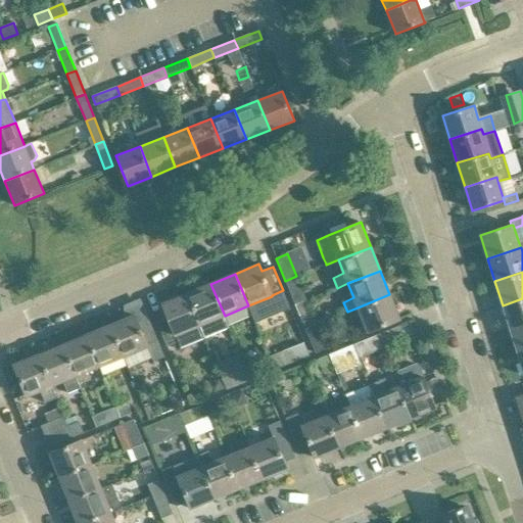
[(306,300),(296,276),(285,281),(295,304),(306,300)]
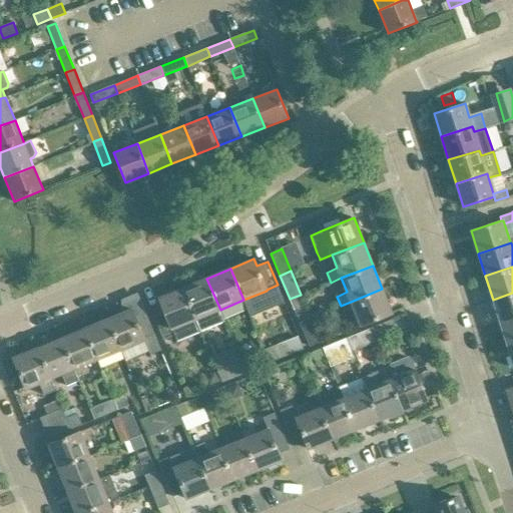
[(220,310),(206,279),(183,288),(195,320),(200,331),(223,322),(219,310),(220,310)]
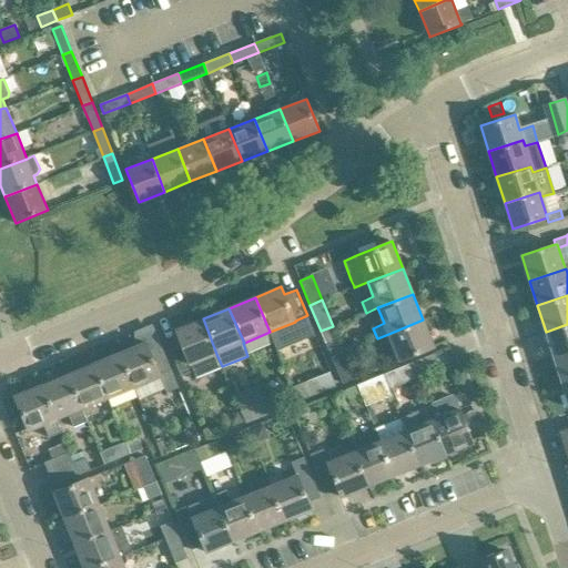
[(216,354),(203,318),(176,330),(179,337),(166,342),(178,368),(189,364),(190,365),(194,376),(222,366),(216,354)]
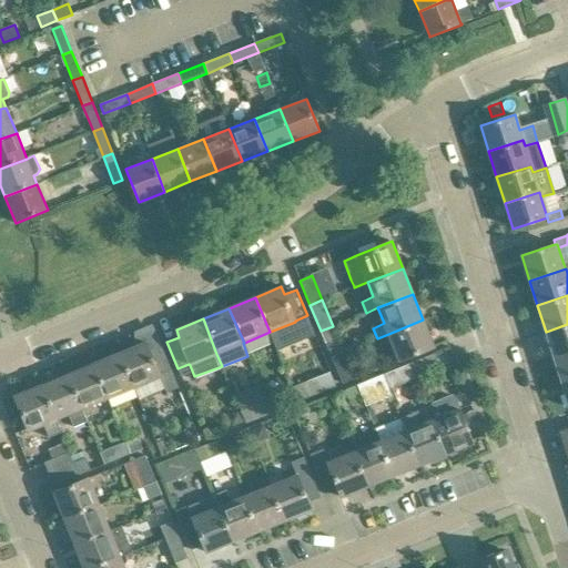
[(434,347),(423,320),(388,334),(399,361),(434,347)]
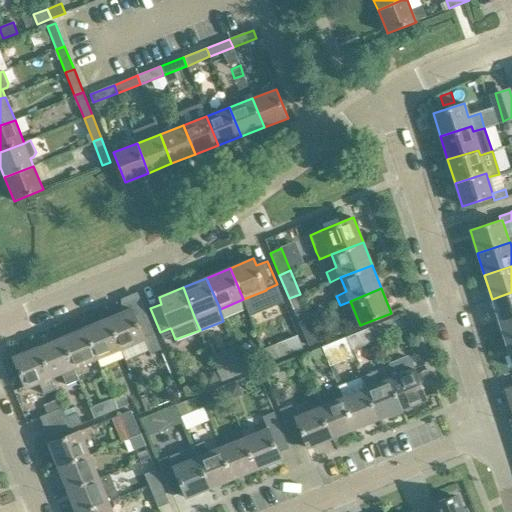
[(511,292),(492,299),(499,322),(511,317),(511,292)]
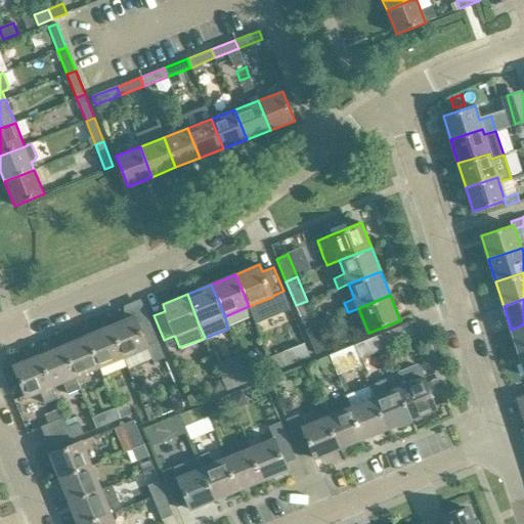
[(311,313),(301,318),(306,330),(316,324),(311,313)]
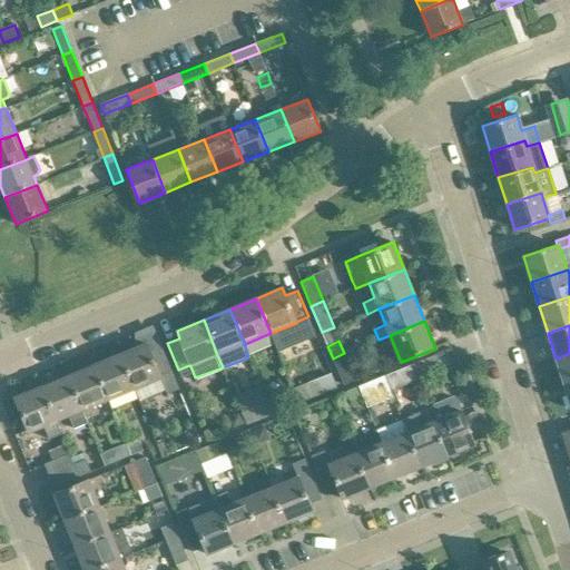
[(120,354),(135,390),(139,401),(165,390),(167,394),(179,390),(172,372),(161,346),(149,351),(146,343),(120,354)]
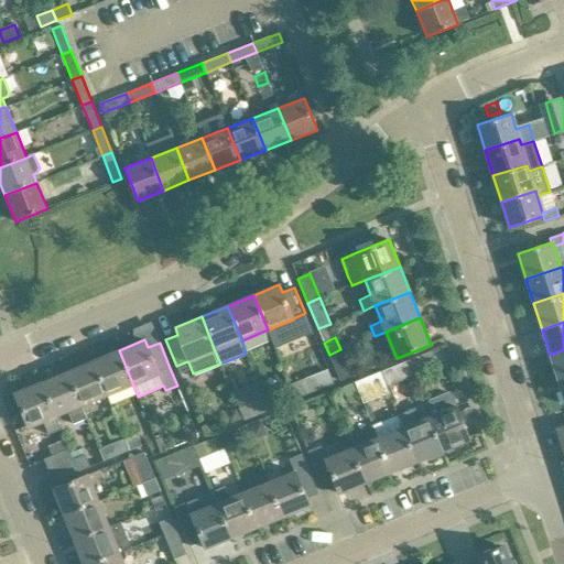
[(346,361),(340,349),(329,355),(334,367),(346,361)]
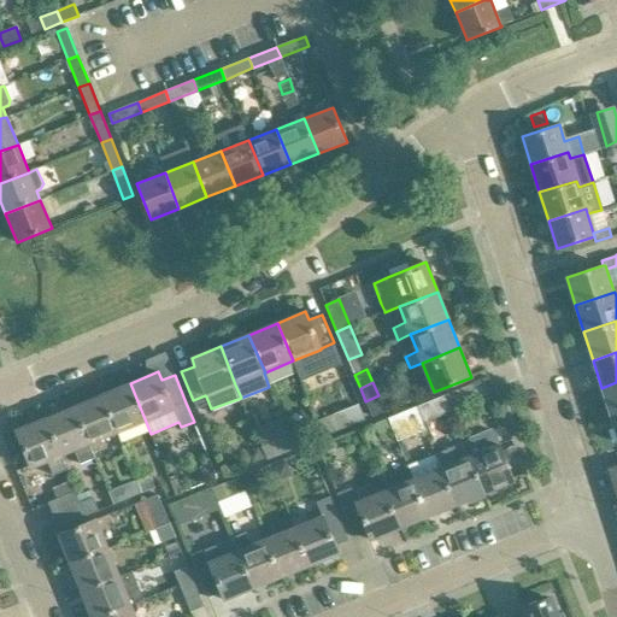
[(616,382),(601,388),(610,415),(616,412),(616,382)]
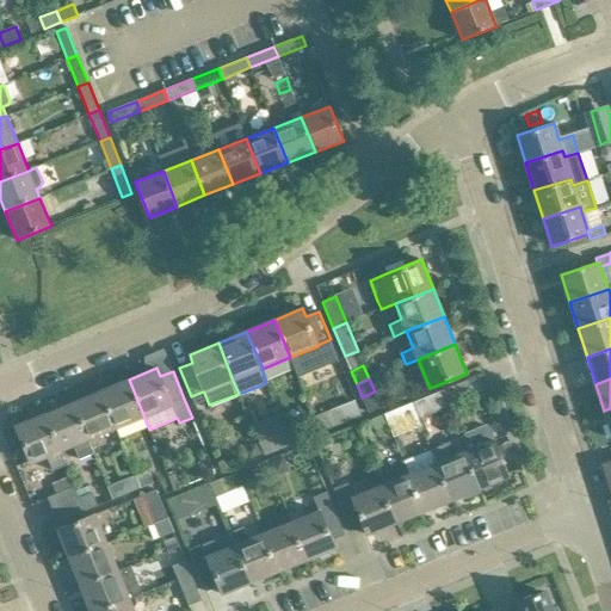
[(144,418),(129,380),(99,392),(116,430),(144,418)]
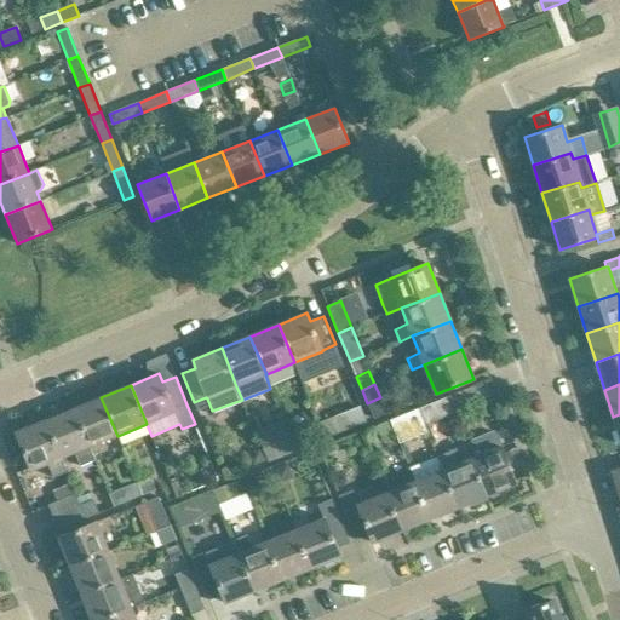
[(447,397),(452,409),(478,399),(474,386),(447,397)]
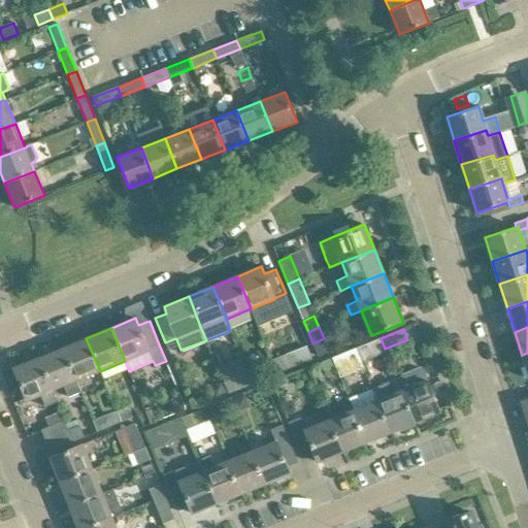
[(100,371),(86,338),(62,349),(76,382),(100,371)]
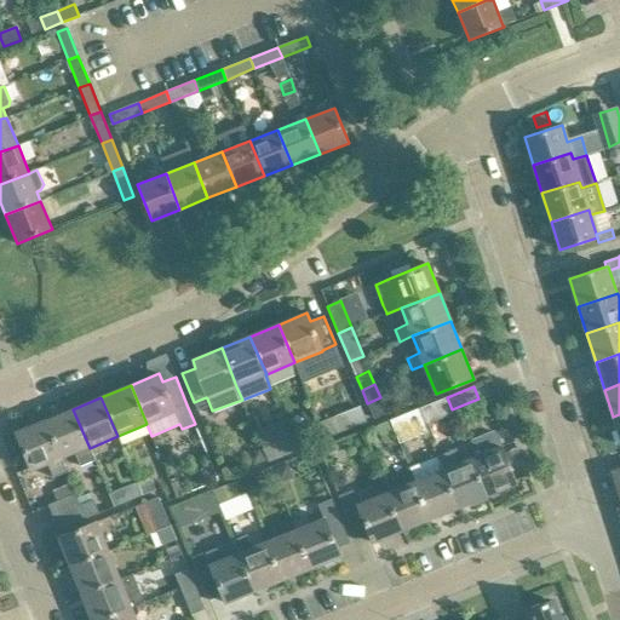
[(438,415),(452,409),(447,397),(434,402),(438,415)]
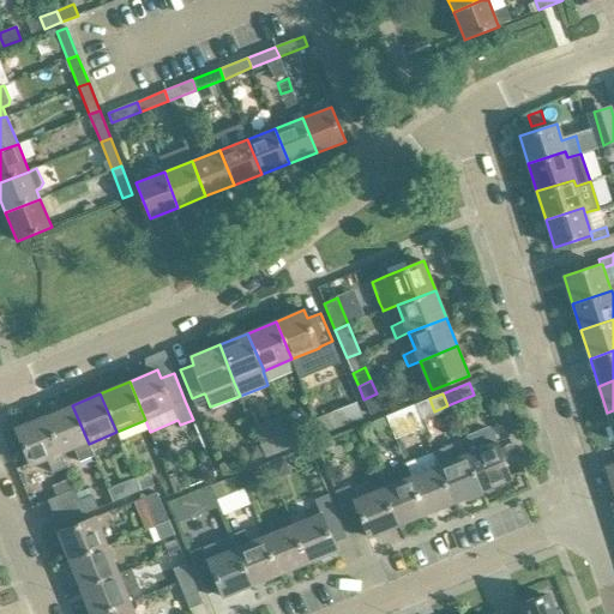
[(385,416),(389,427),(390,429),(420,417),(414,404),(385,416)]
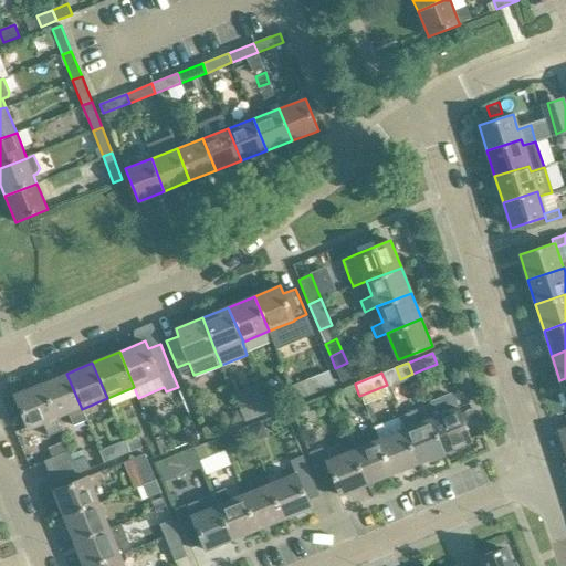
[(86,420),(82,409),(66,374),(41,384),(56,419),(70,413),(74,426),(86,420)]
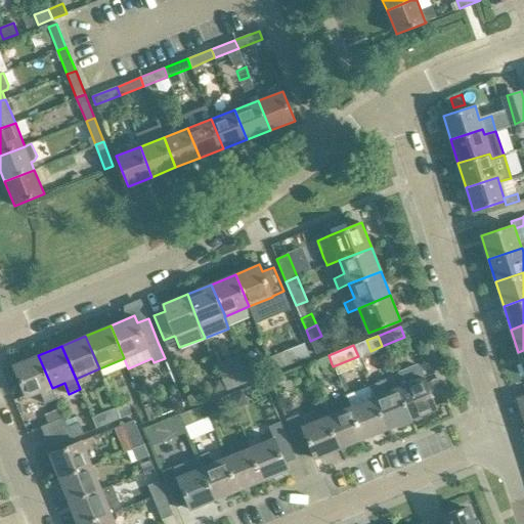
[(52,388),(38,355),(13,365),(27,398),(28,398),(28,397),(40,392),(45,404),(57,399),(52,388)]
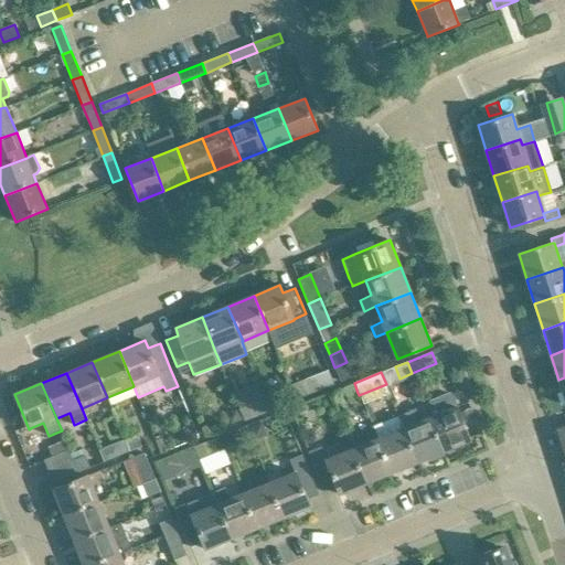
[(343,387),(348,400),(359,395),(358,393),(354,383),(343,387)]
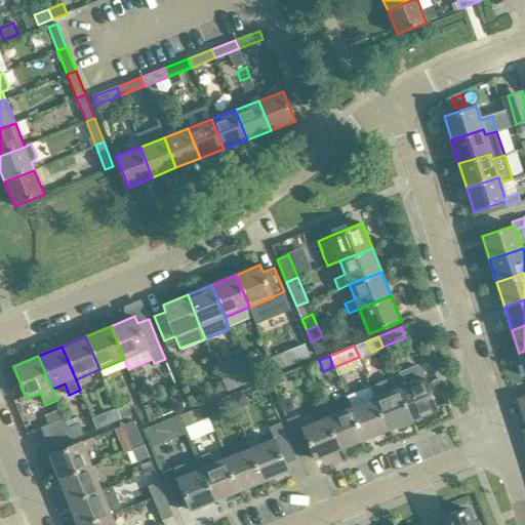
[(257,365),(246,370),(251,380),(261,375),(257,365)]
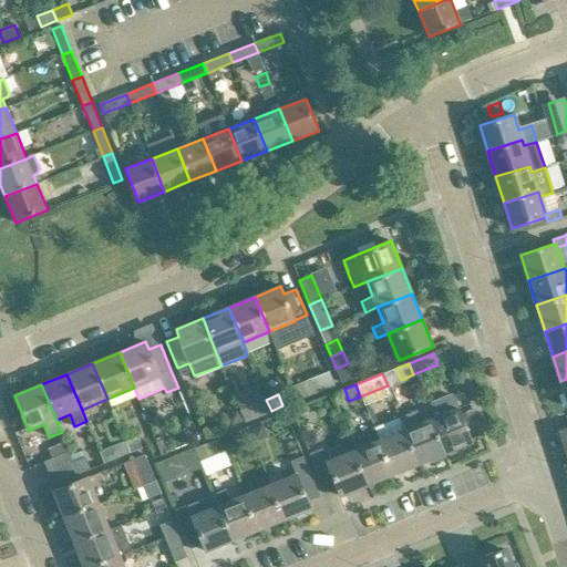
[(453,397),(426,408),(446,453),(472,443),(465,425),(461,414),(453,397)]
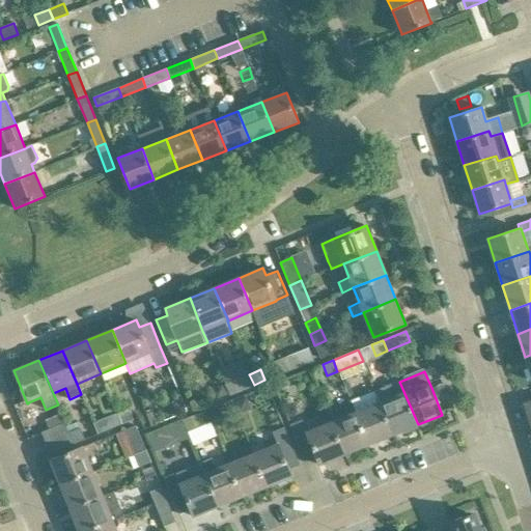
[(254,385),(249,374),(238,380),(242,390),(254,385)]
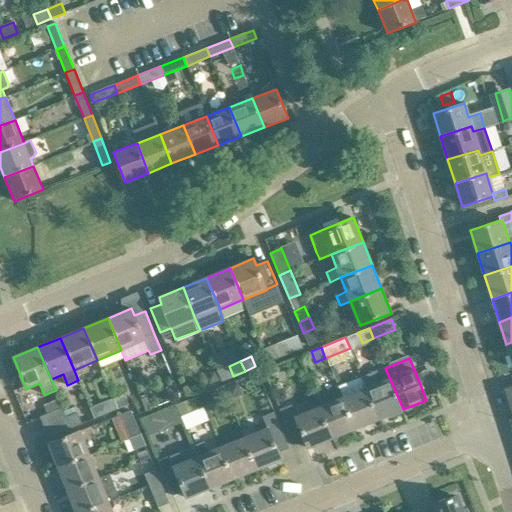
[(403,409),(385,368),(373,373),(377,383),(366,388),(379,419),(403,409)]
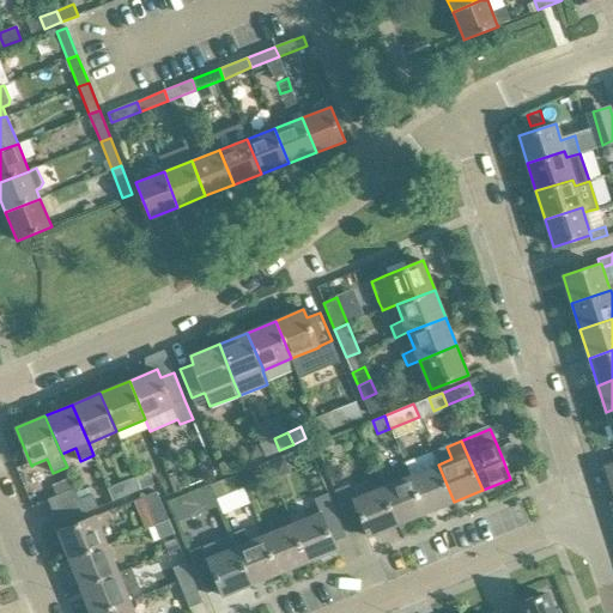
[(258,442),(246,448),(250,460),(262,455),(258,442)]
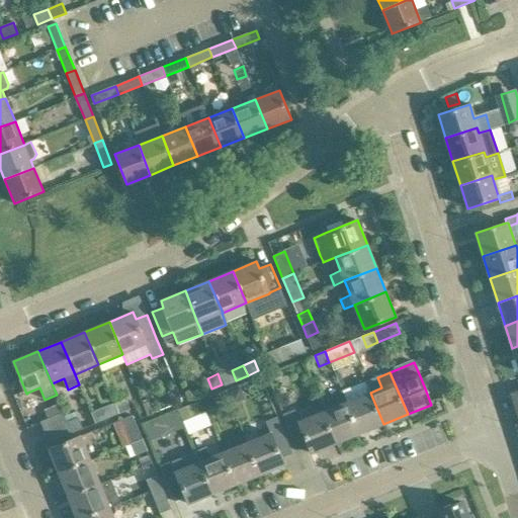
[(432,373),(421,378),(425,389),(436,384),(432,373)]
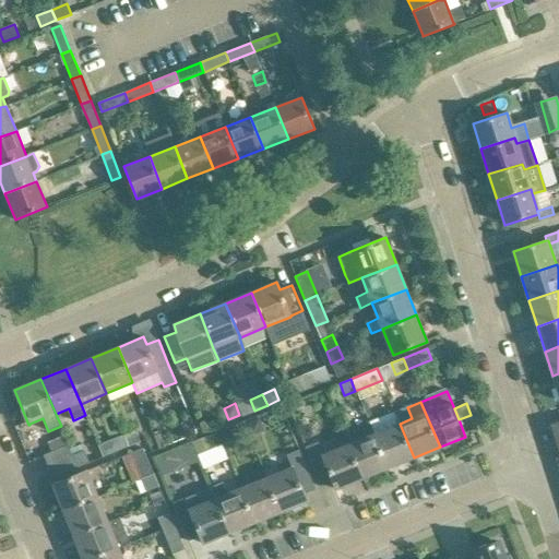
[(558,420),(549,424),(558,454),(558,420)]
